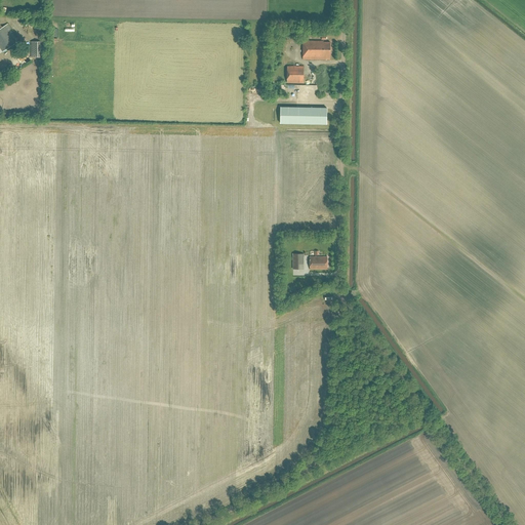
[(0,28),(0,47),(2,51),(18,41),(7,24),(0,28)]
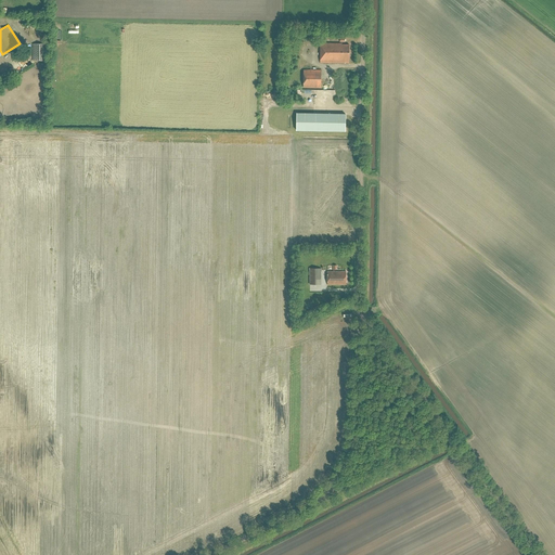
[(321,42),(320,62),(349,63),(350,44),(343,44),(343,43),(321,42)]
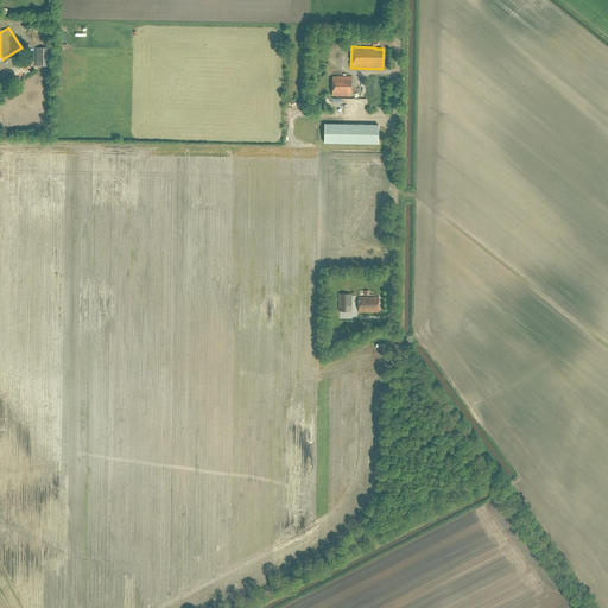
[(51,48),(36,49),(37,65),(51,65),(51,48)]
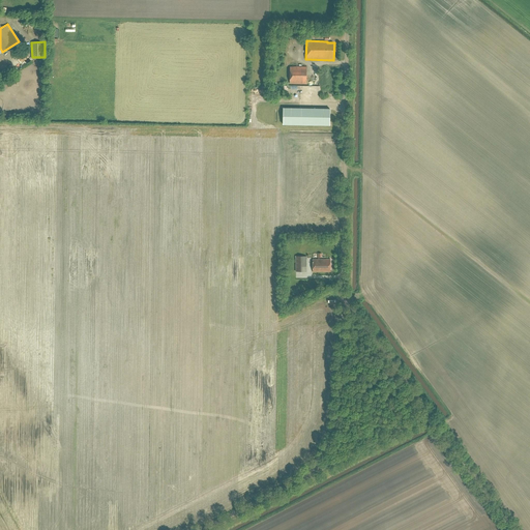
[(290,67),(290,83),(306,83),(306,67),(290,67)]
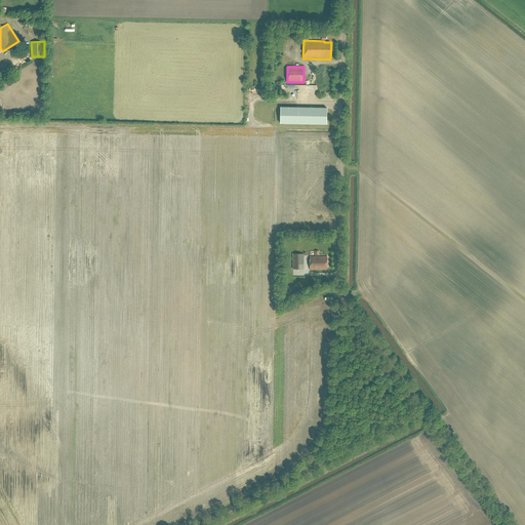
[(281,107),(280,123),(327,124),(327,108),(281,107)]
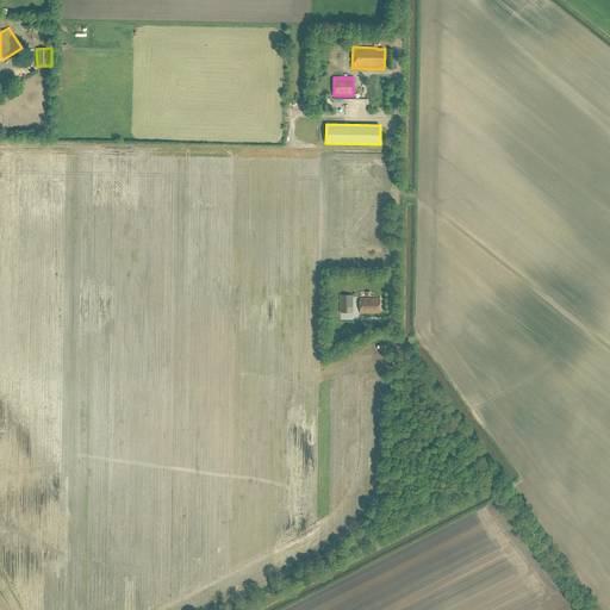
[(341,294),(341,312),(353,312),(353,294),(341,294)]
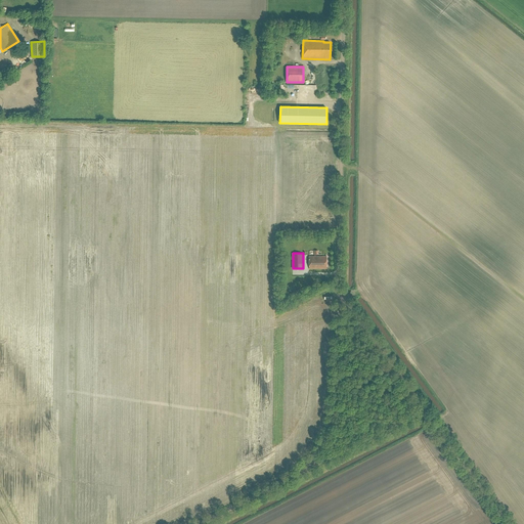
[(309,269),(326,269),(326,257),(309,256),(309,269)]
